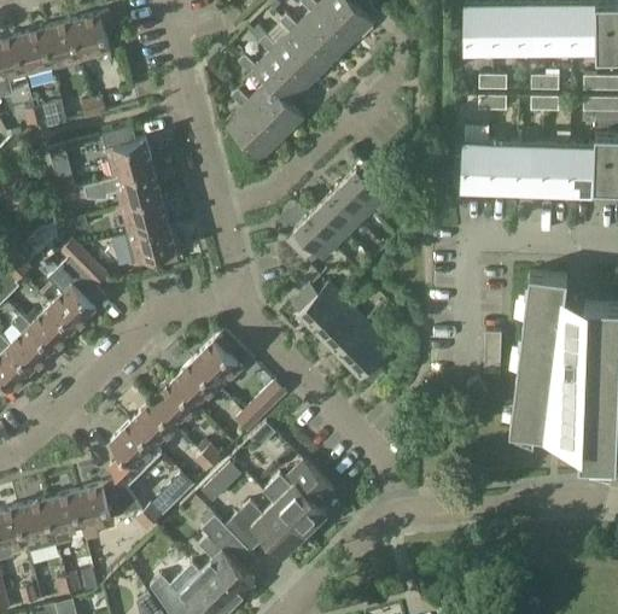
[(351,45),(315,9),(307,0),(301,0),(302,0),(298,4),(309,15),(293,30),(330,66),(351,45)]
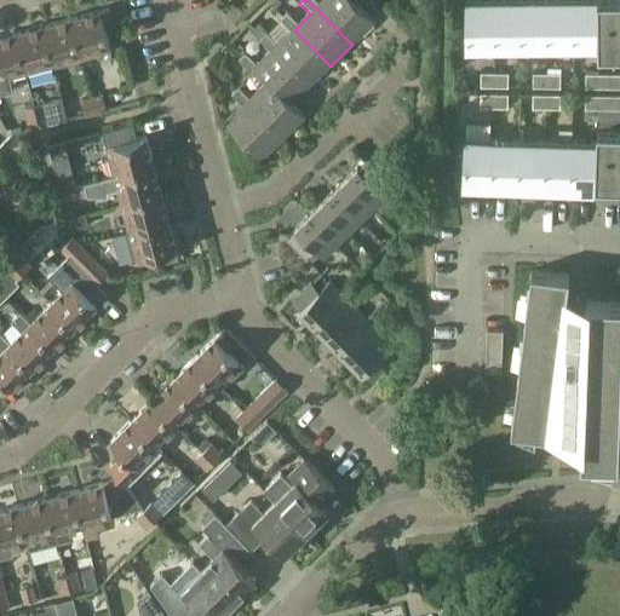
[(325,0),(316,9),(352,45),(374,24),(356,6),(361,0),(325,0)]
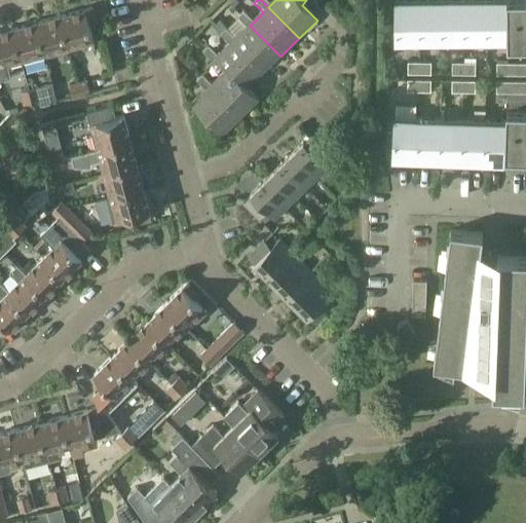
[(464,38),(485,38),(485,1),(464,2),(464,38)]
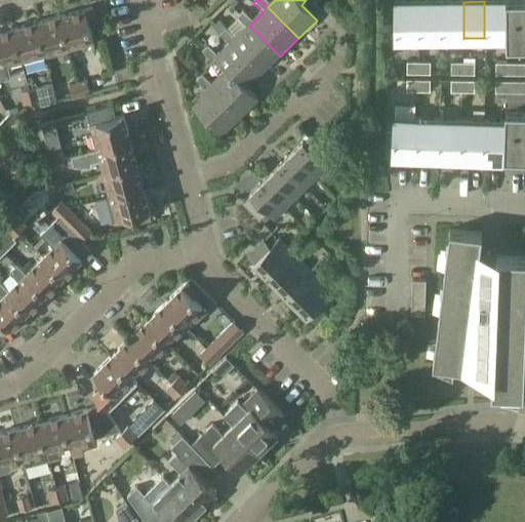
[(484,38),(507,38),(506,1),(484,1),(484,38)]
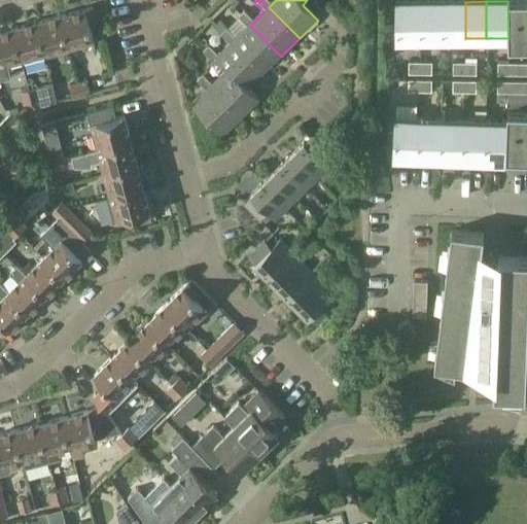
[(526,1),(507,1),(508,38),(508,48),(526,47),(526,1)]
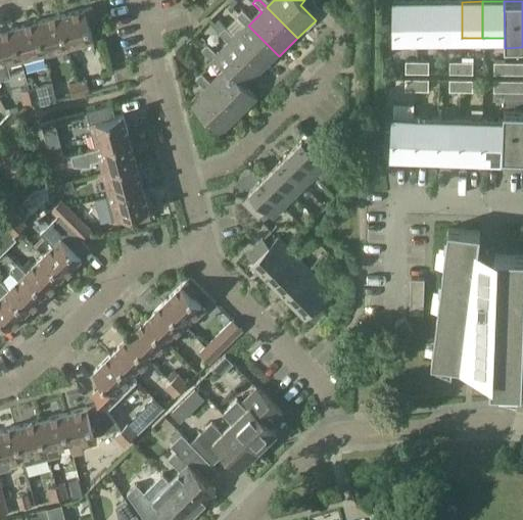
[(394,39),(419,38),(419,2),(393,2),(394,35),(384,35),(384,51),(394,51),(394,39)]
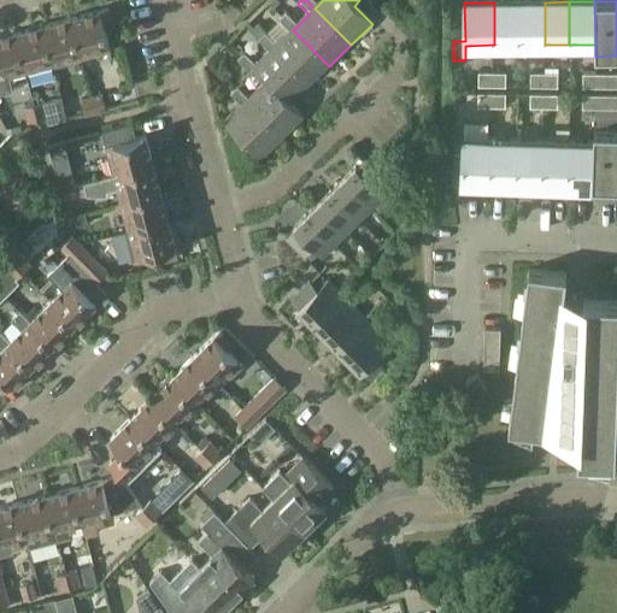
[(494,45),(518,45),(518,3),(494,3),(494,45)]
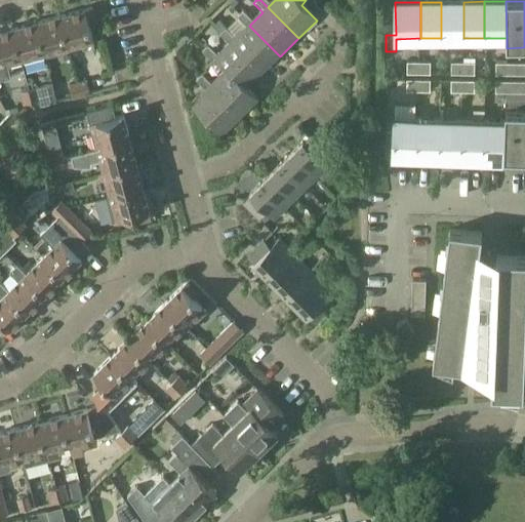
[(441,38),(463,38),(463,2),(441,2),(441,38)]
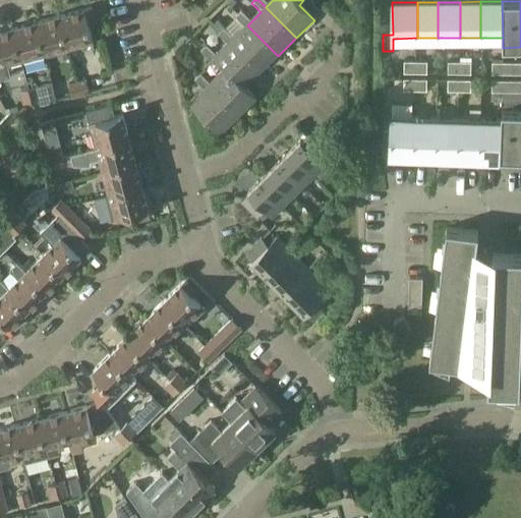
[(60,19),(69,52),(93,46),(84,12),(60,19)]
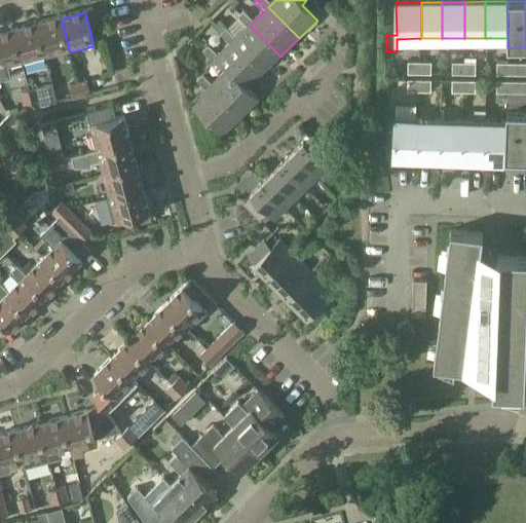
[(280,57),(250,26),(240,15),(235,21),(246,31),(233,42),(263,74),(280,57)]
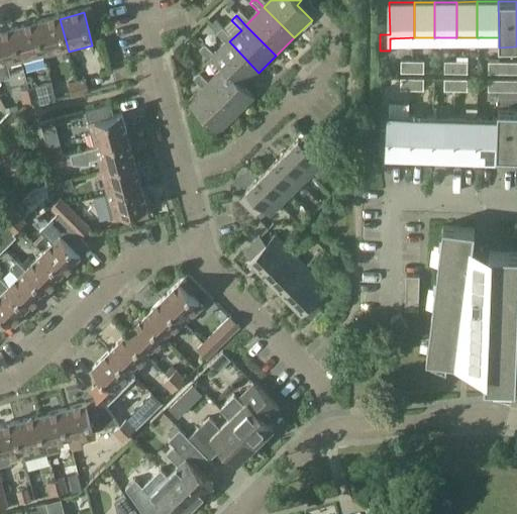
[(45,59),(69,52),(60,19),(36,25),(45,59)]
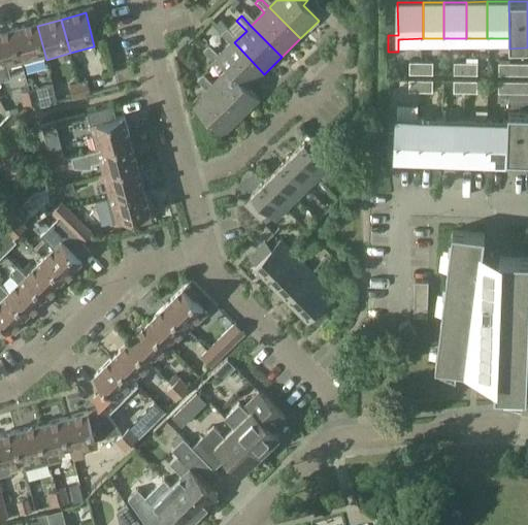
[(22,66),(46,60),(37,26),(13,32),(22,66)]
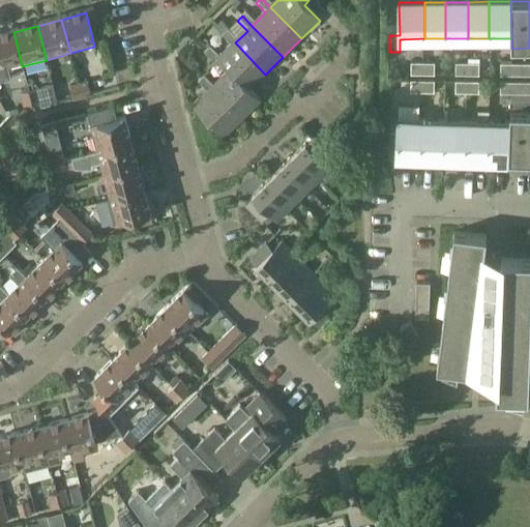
[(0,82),(8,81),(6,69),(22,66),(13,32),(0,35),(0,82)]
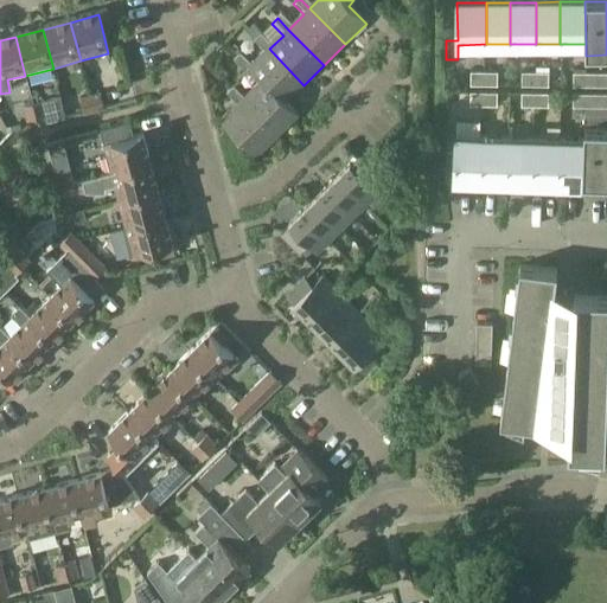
[(304,85),(269,49),(257,38),(251,44),(263,55),(250,66),(248,69),(262,83),(285,103),(304,85)]
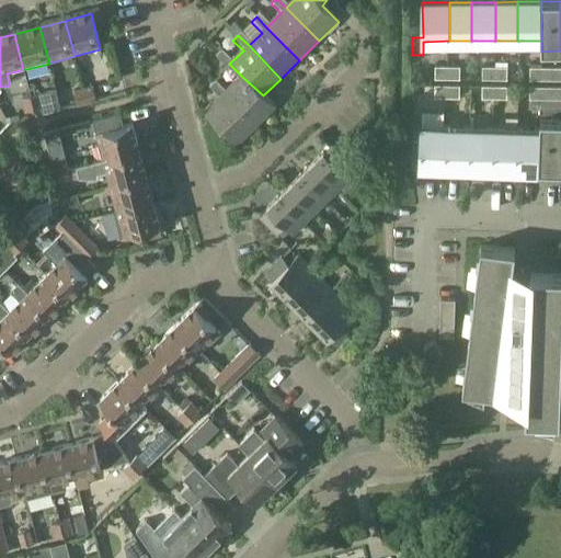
[(229,64),(231,61),(221,52),(217,57),(239,80),(224,94),(256,127),(276,109),(263,95),(242,77),(229,64)]
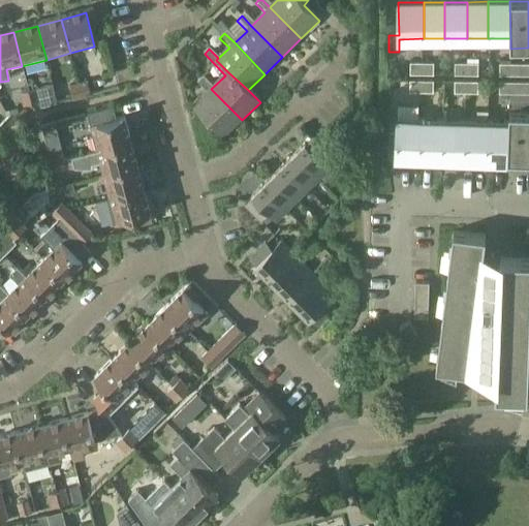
[(424,76),(424,65),(410,65),(410,76),(424,76)]
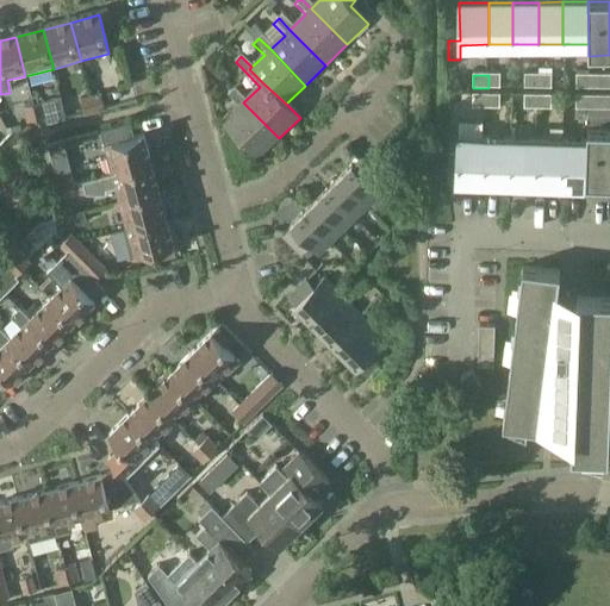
[(489,75),(489,88),(500,88),(500,75),(489,75)]
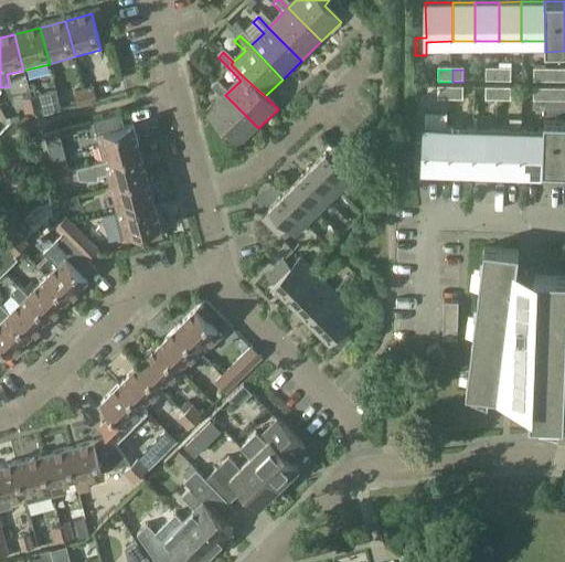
[(499,83),(499,70),(486,70),(486,83),(499,83)]
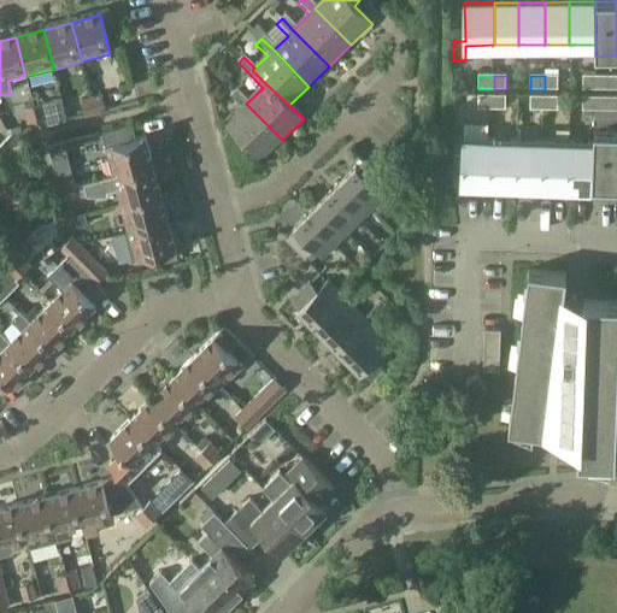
[(545,76),(545,90),(558,90),(558,76),(545,76)]
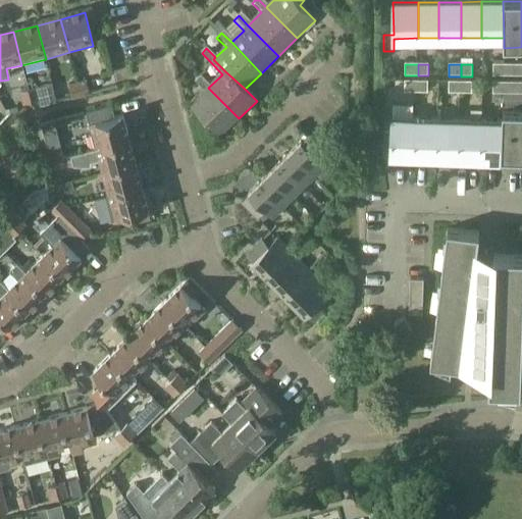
[(504,76),(504,65),(492,65),(492,76),(504,76)]
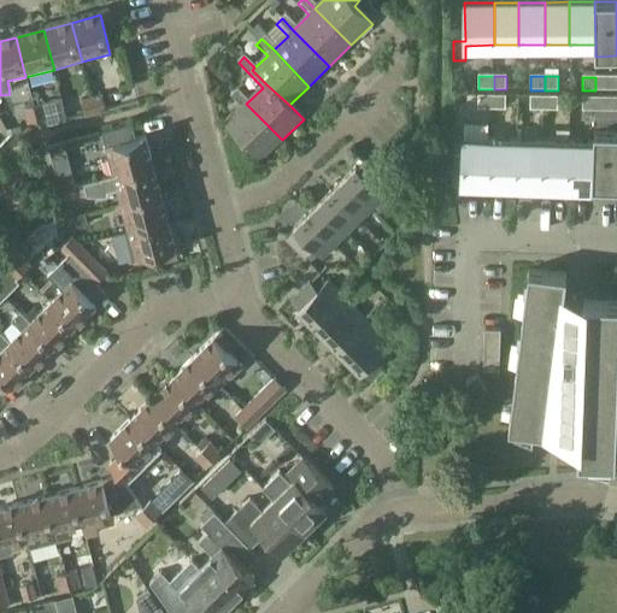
[(616,77),(595,77),(595,90),(616,90),(616,77)]
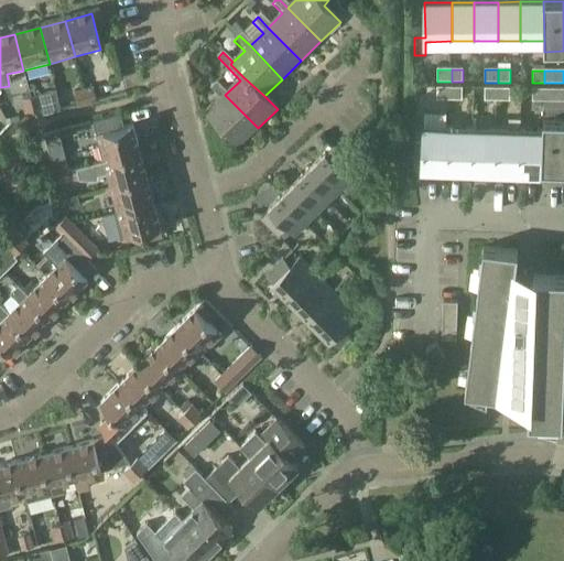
[(258,128),(225,95),(215,85),(209,90),(219,100),(206,114),(238,148),(258,128)]
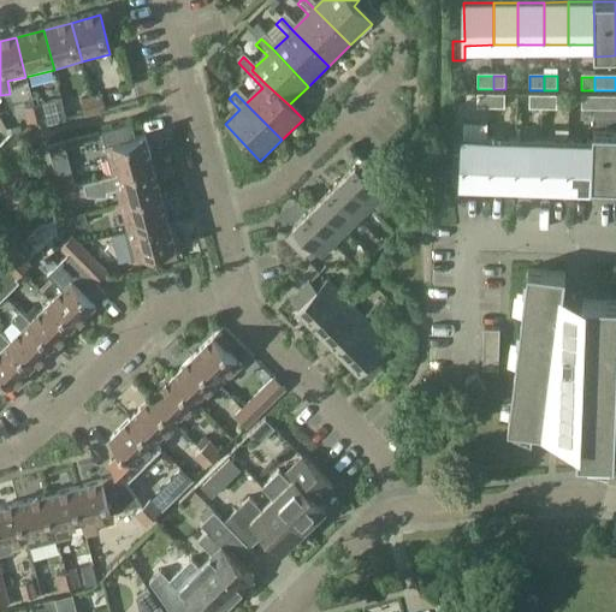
[(92,100),(96,117),(107,113),(102,96),(92,100)]
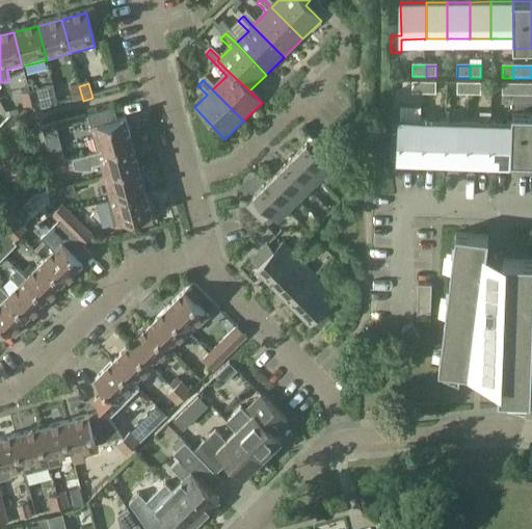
[(425,96),(425,83),(413,83),(411,95),(425,96)]
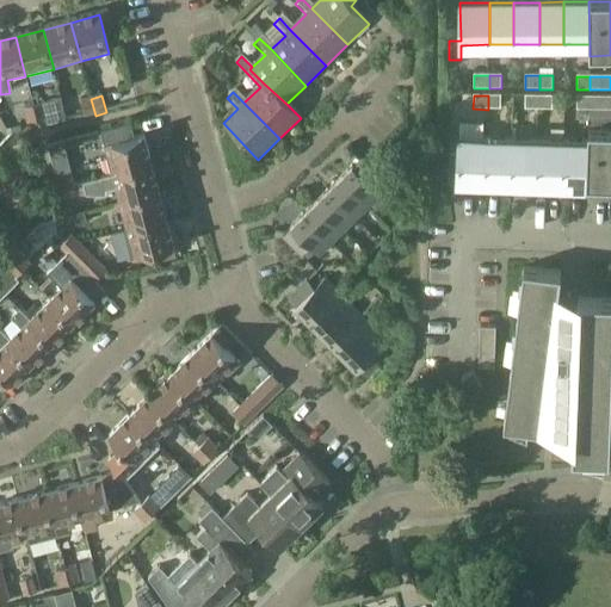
[(488,95),(488,110),(500,110),(501,95),(488,95)]
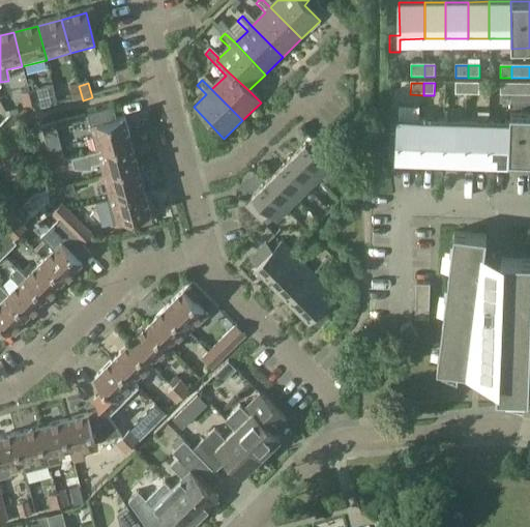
[(470,95),(470,84),(455,84),(455,95),(470,95)]
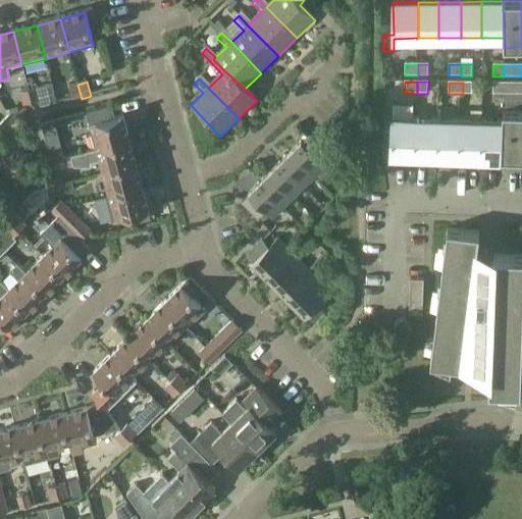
[(463,83),(463,94),(472,94),(472,83),(463,83)]
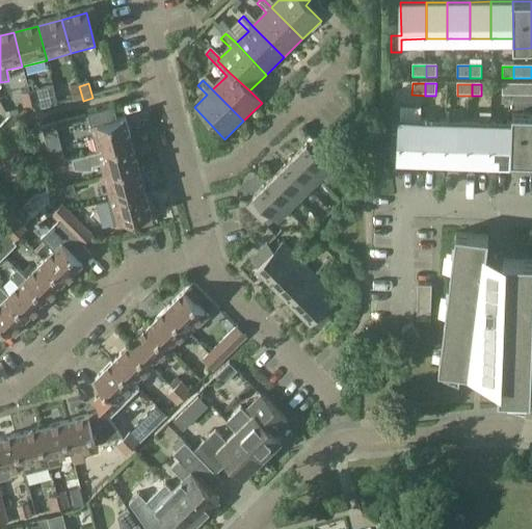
[(512,97),(513,84),(502,84),(502,97),(512,97)]
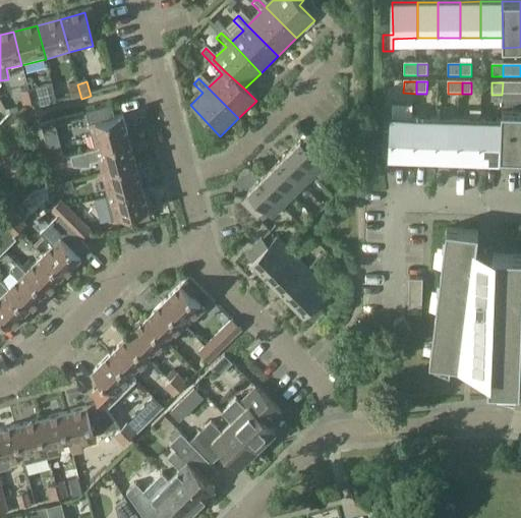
[(520,82),(503,82),(502,95),(520,94),(520,82)]
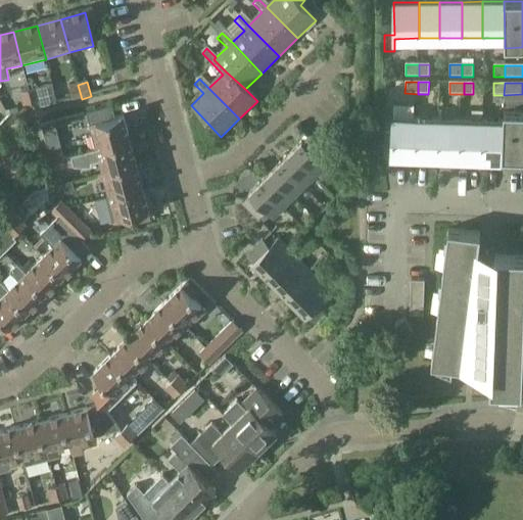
[(73,101),(82,99),(78,85),(68,87),(73,101)]
